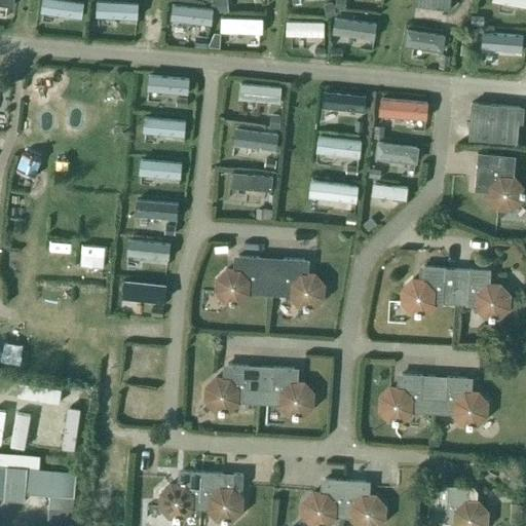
[(80,16),(82,1),(76,0),(40,0),(39,11),(80,16)]
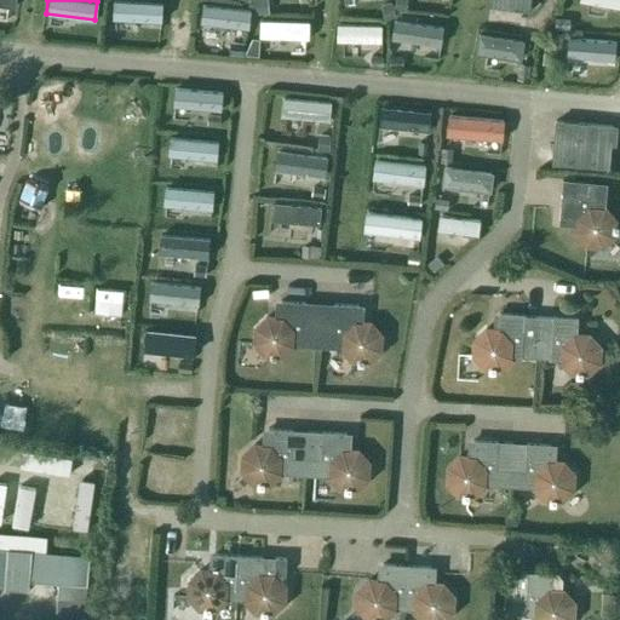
[(160,21),(161,3),(120,0),(112,0),(112,18),(160,21)]
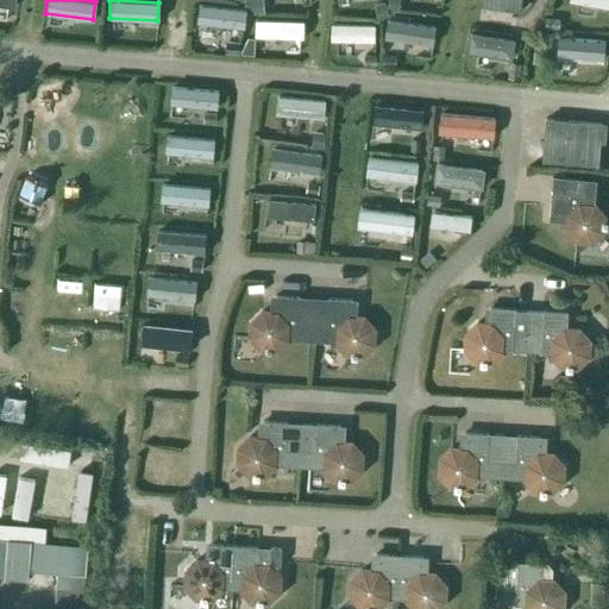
[(520,11),(521,0),(477,0),(477,5),(520,11)]
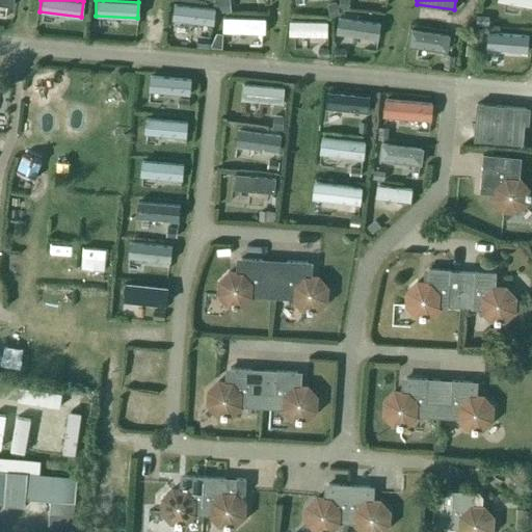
[(213,24),(214,8),(174,3),(171,19),(213,24)]
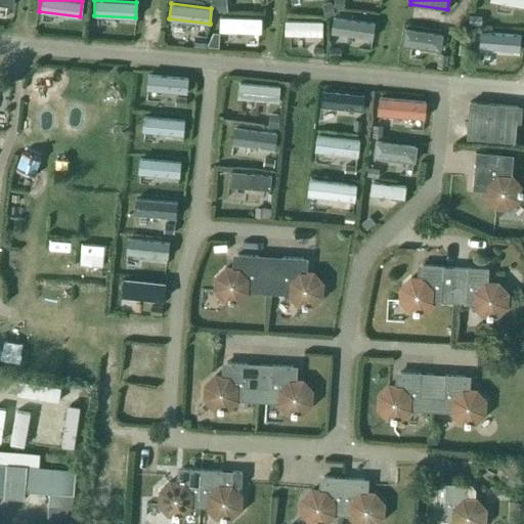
[(373,39),(375,23),(332,16),(330,32),(373,39)]
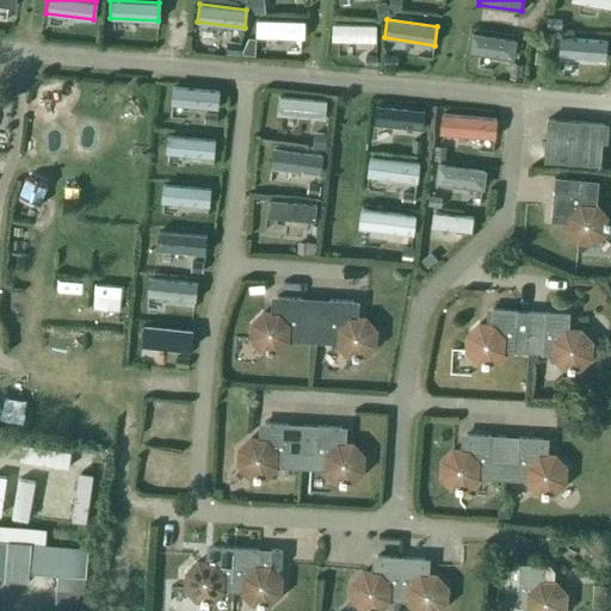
[(303,39),(304,22),(254,20),(254,37),(303,39)]
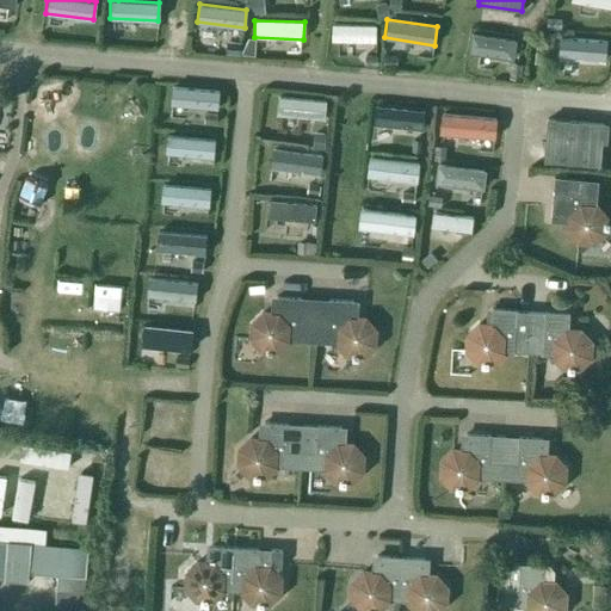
[(375,42),(376,25),(332,24),(331,41),(375,42)]
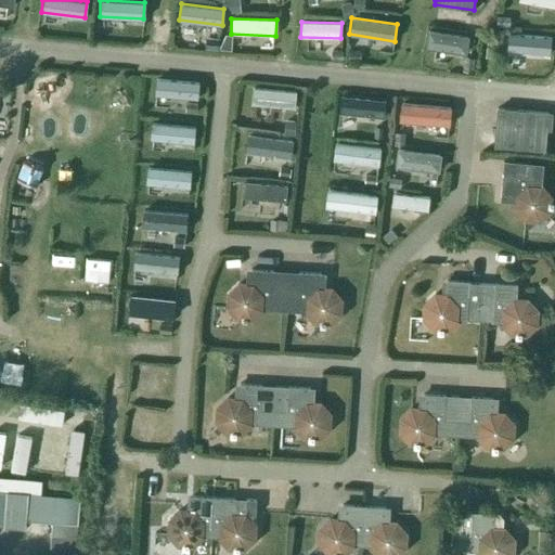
[(465,53),(468,35),(428,29),(425,48),(465,53)]
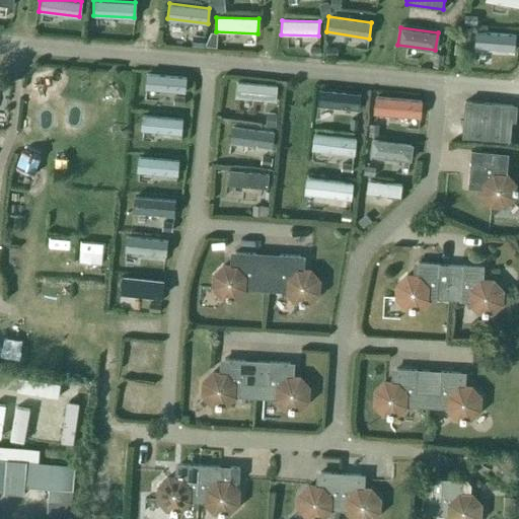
[(514,48),(515,32),(477,30),(476,46),(514,48)]
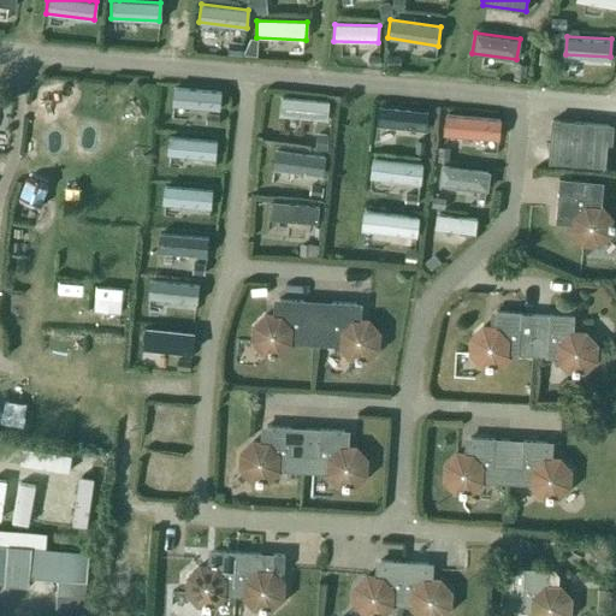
[(218,110),(220,92),(172,87),(171,106),(218,110)]
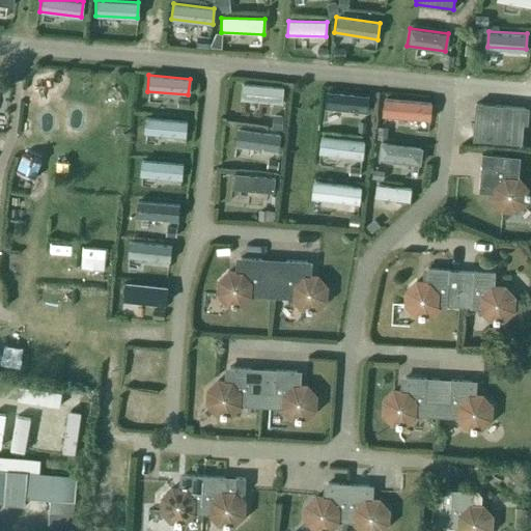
[(282,104),(283,86),(241,82),(239,100),(282,104)]
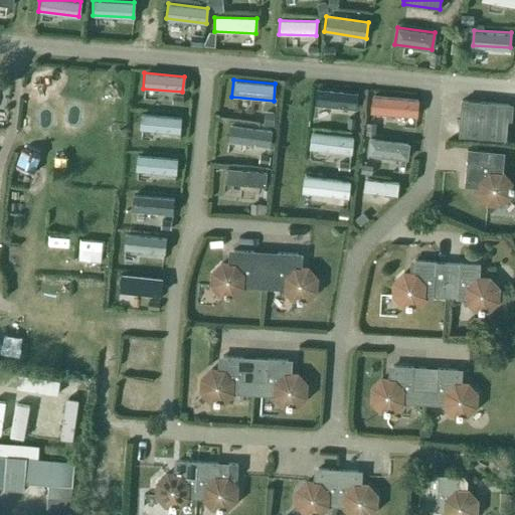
[(356,110),(358,93),(316,88),(315,105),(356,110)]
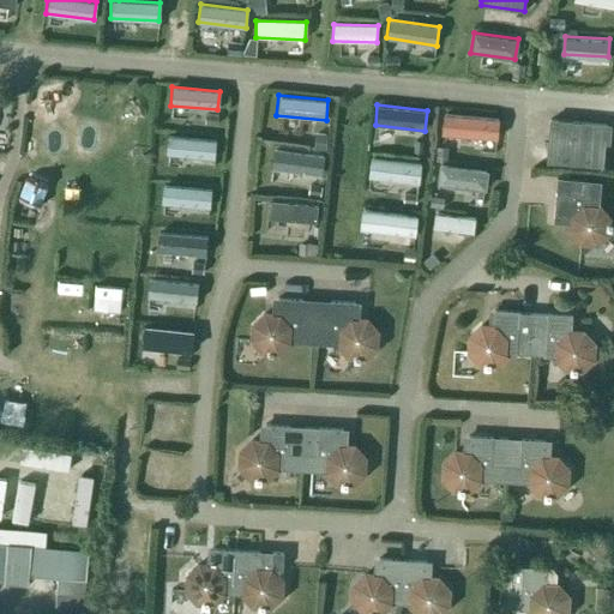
[(497,139),(499,119),(444,114),(441,133),(497,139)]
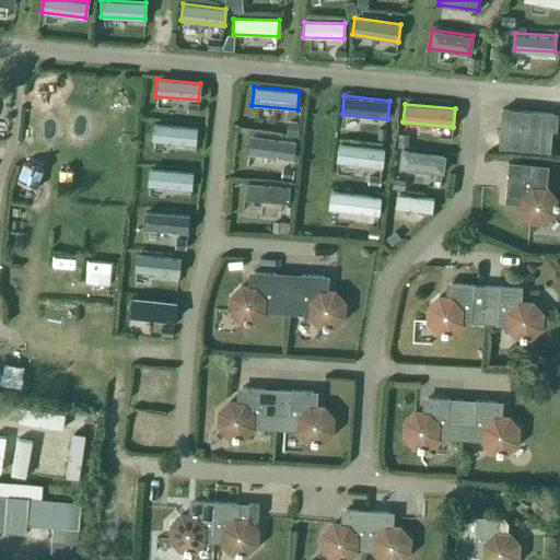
[(556,131),(556,123),(551,123),(552,114),(501,109),(498,148),(549,152),(551,130),(556,131)]
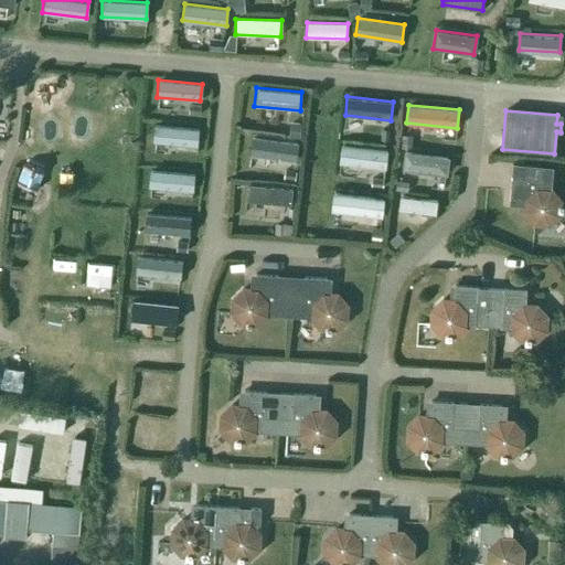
[(198,146),(199,130),(152,125),(151,141),(198,146)]
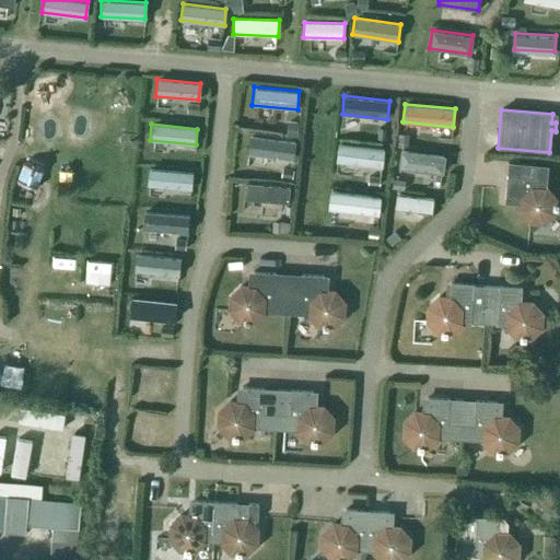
[(293,160),(296,141),(248,136),(246,154),(293,160)]
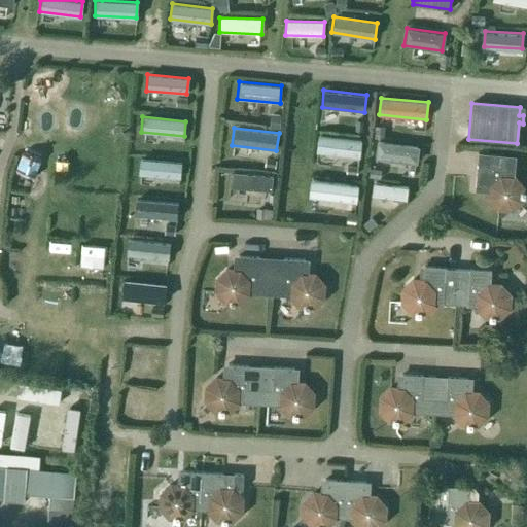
[(358,157),(360,139),(317,134),(315,152),(358,157)]
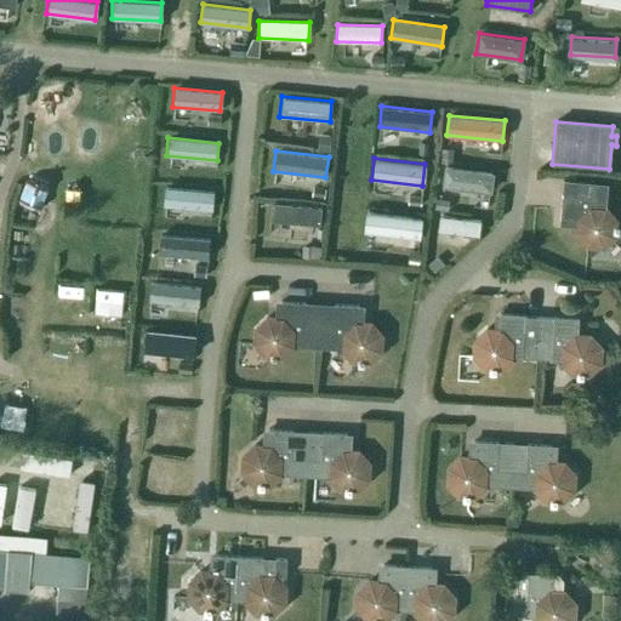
[(490,192),(493,174),(444,167),(442,186),(490,192)]
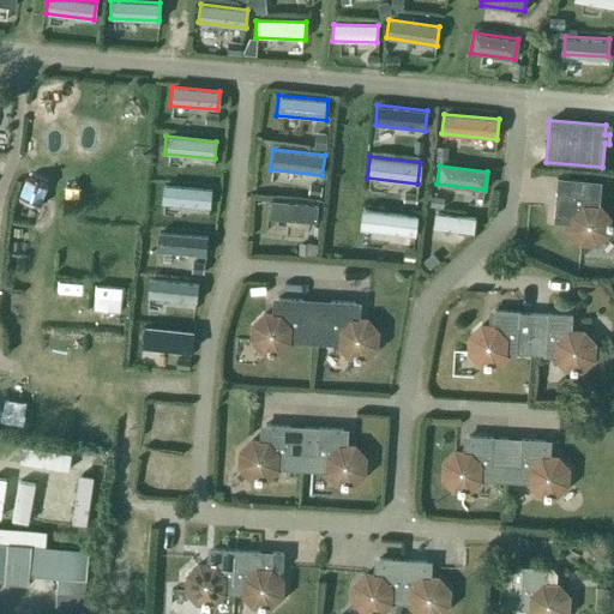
[(600,206),(601,182),(585,181),(584,196),(555,193),(554,217),(571,218),(570,230),(579,242),(595,244),(608,234),(608,228),(611,228),(612,223),(608,223),(609,218),(600,206)]
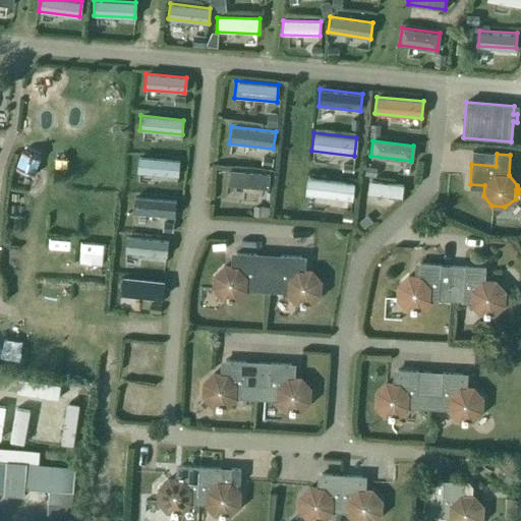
[(178,176),(179,160),(137,156),(136,172),(178,176)]
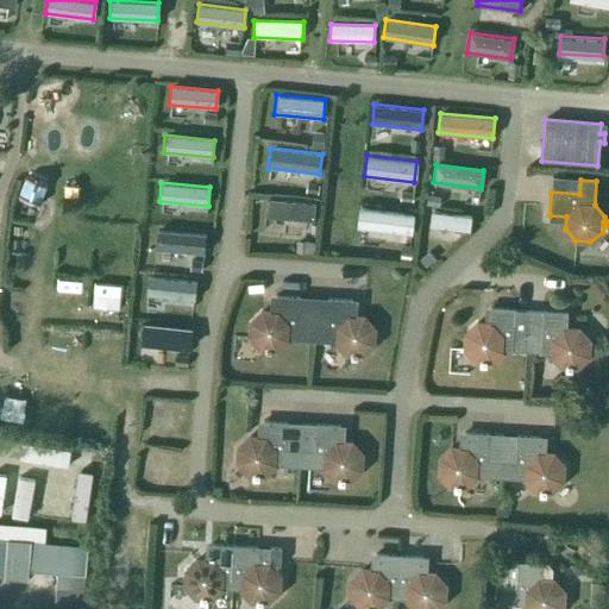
[(314,220),(315,203),(267,200),(265,215),(314,220)]
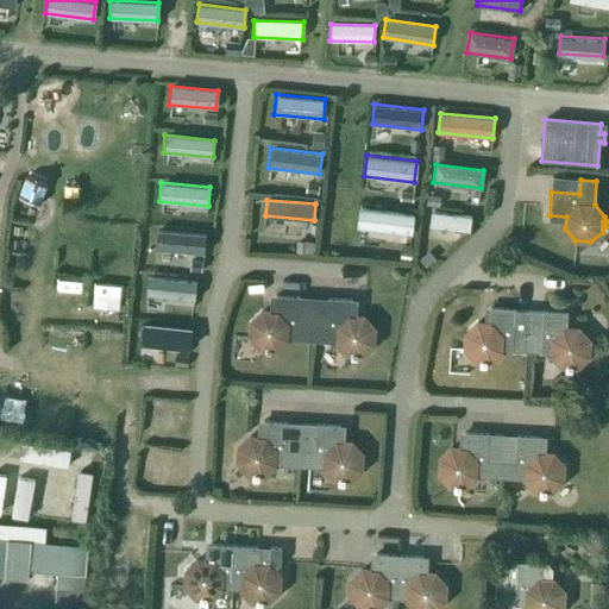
[(412,233),(414,213),(358,206),(356,226),(412,233)]
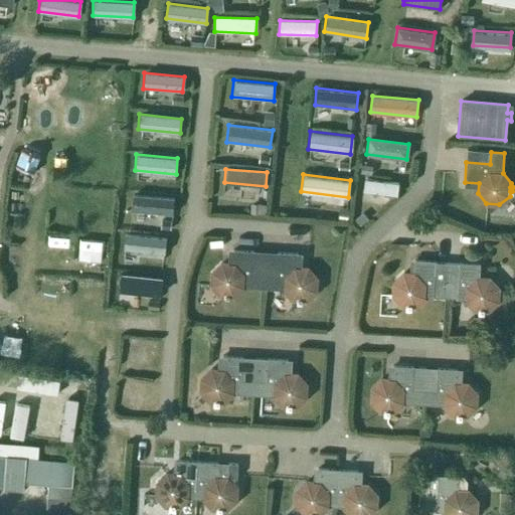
[(397,195),(399,182),(365,178),(364,191),(397,195)]
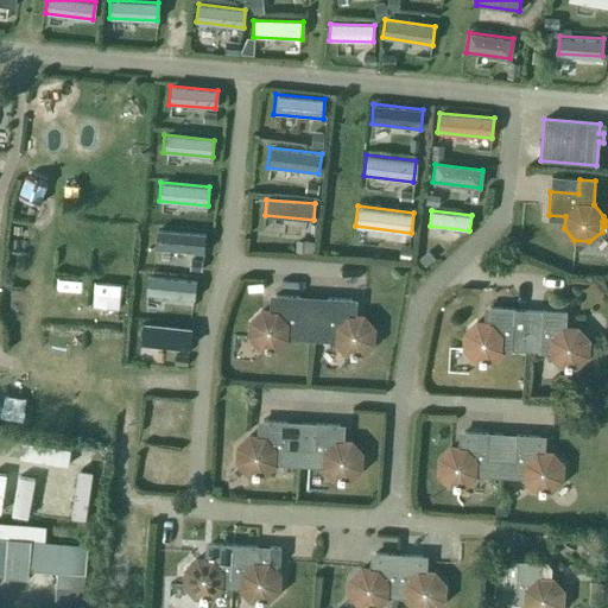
[(203,252),(204,233),(156,228),(154,248),(203,252)]
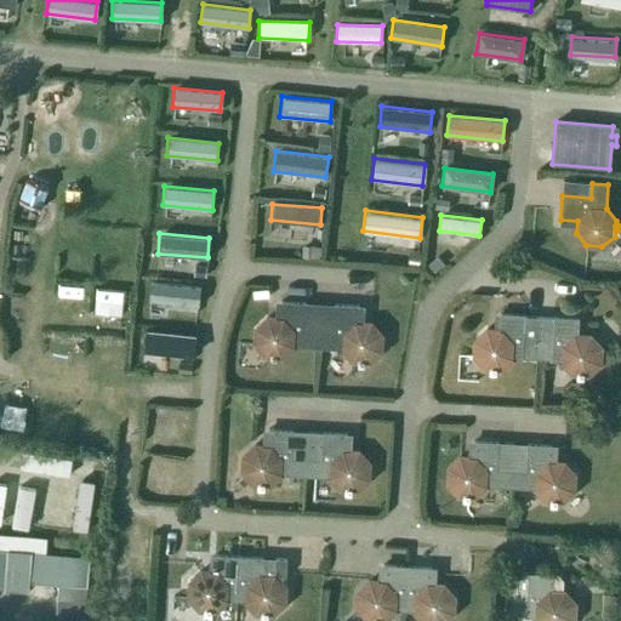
[(198,307),(200,288),(151,283),(149,302),(198,307)]
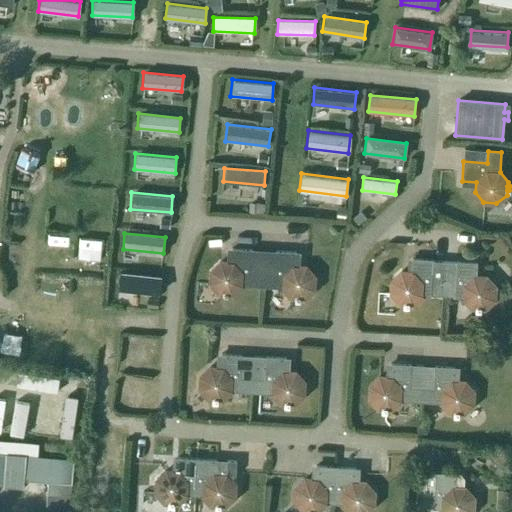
[(84,234),(83,242),(105,244),(105,236),(84,234)]
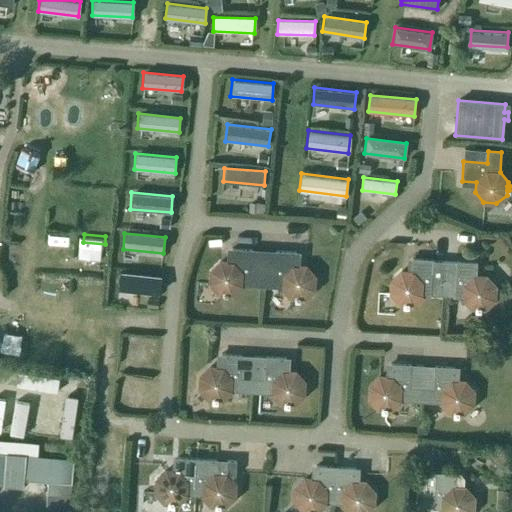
[(262,287),(264,250),(231,248),(231,262),(220,262),(211,271),(210,284),(219,294),(223,294),(223,296),(227,296),(227,294),(232,294),(241,286),(262,287)]
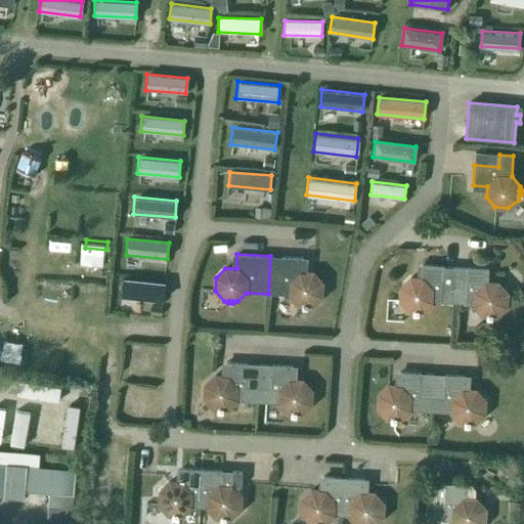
[(303,258),(270,256),(268,294),(289,295),(297,305),(302,305),(302,307),(306,307),(306,305),(311,305),(321,297),(321,282),(312,273),(302,272),(303,258)]
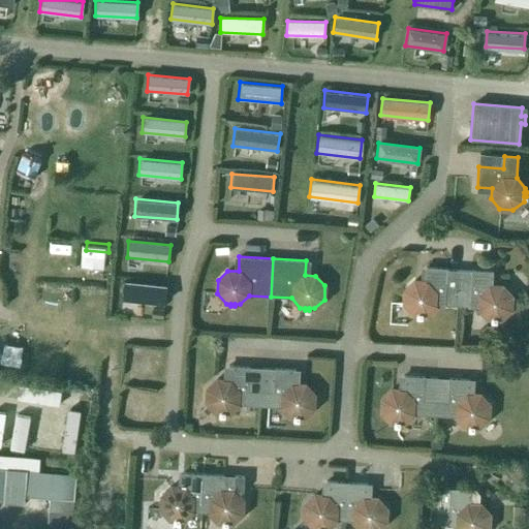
[(425,281),(414,281),(404,290),(403,304),(412,314),(417,314),(417,316),(422,317),(422,314),(426,314),(436,306),(457,307),(459,270),(446,270),(447,269),(426,267),(425,281)]
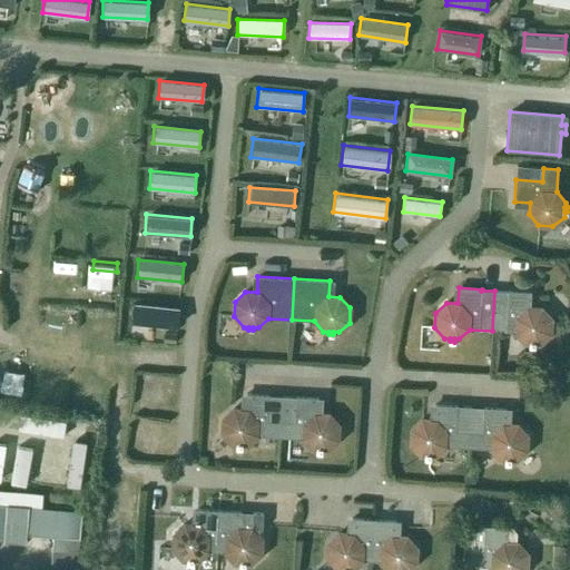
[(494,291),(492,331),(514,332),(524,343),(530,343),(530,345),(534,346),(534,343),(539,344),(550,334),(551,320),(541,308),(530,307),(531,292),(508,291),(508,292),(494,291)]
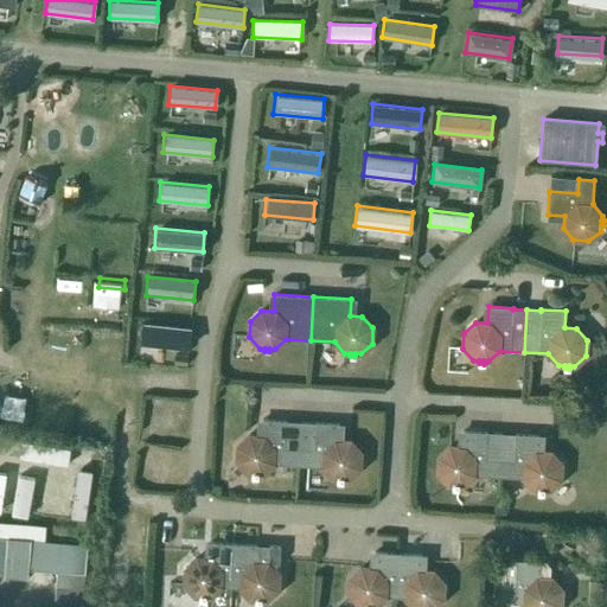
[(187,347),(190,328),(141,324),(140,343),(187,347)]
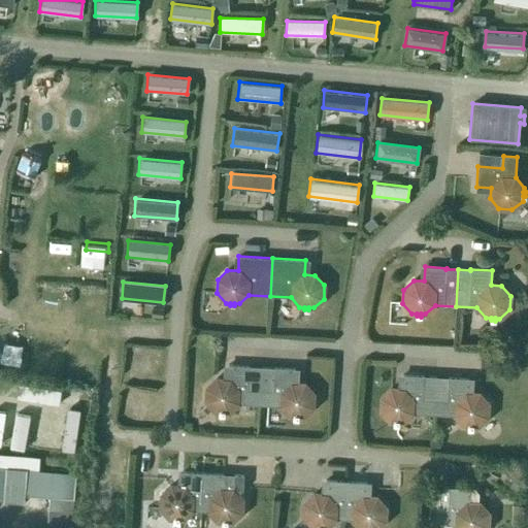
[(259,404),(261,367),(228,365),(227,380),(217,378),(206,388),(205,401),(215,411),(220,411),(220,415),(224,415),(224,411),(228,413),(238,403),(259,404)]
